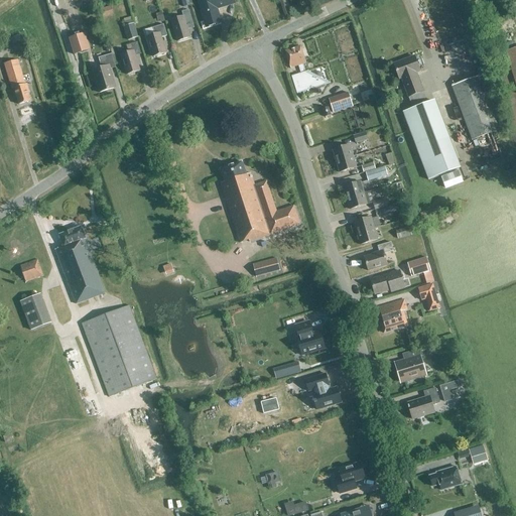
[(55,0),(65,23),(73,20),(71,15),(75,13),(72,5),(70,6),(67,0),(55,0)]
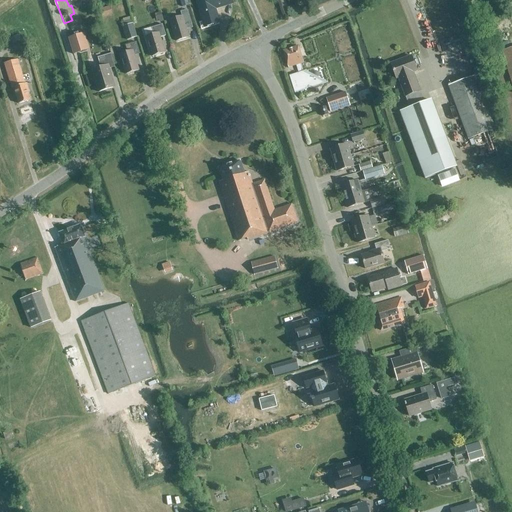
[(231,0),(196,0),(204,24),(205,28),(219,24),(218,20),(214,9),(232,4),(231,0)]
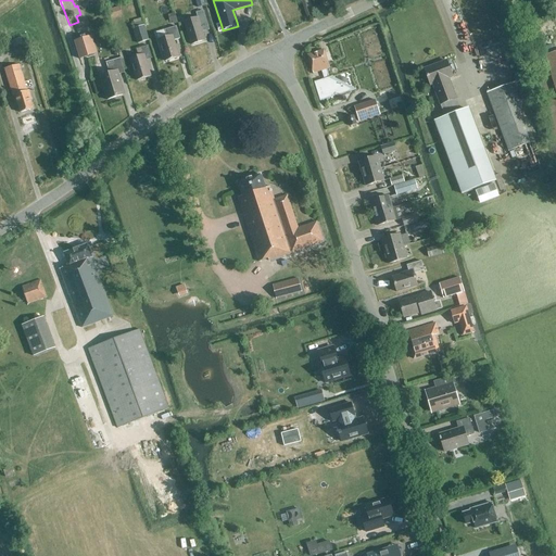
[(202,32),(209,29),(203,11),(196,13),(198,19),(184,23),(191,45),(204,40),(202,32)]
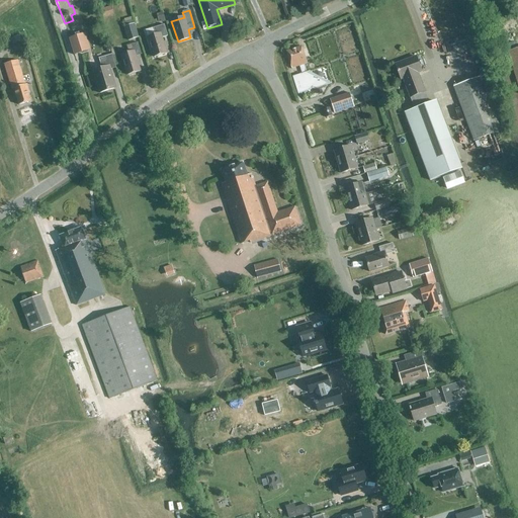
[(164,20),(162,13),(155,15),(158,22),(164,20)]
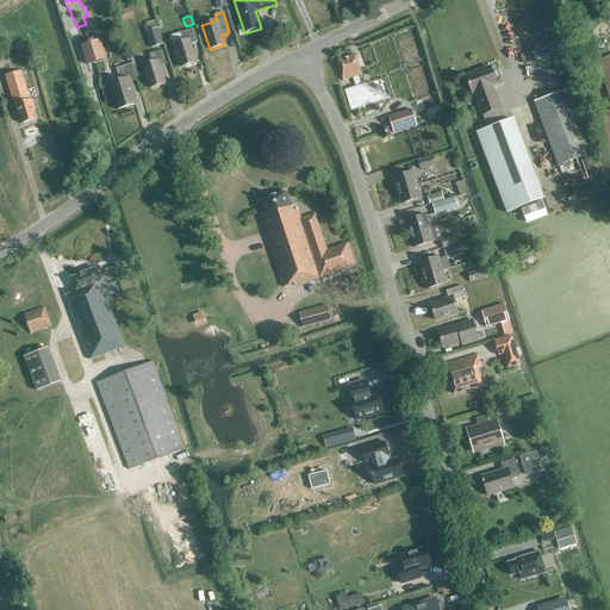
[(145,32),(150,49),(163,44),(157,24),(145,27),(147,31),(145,32)]
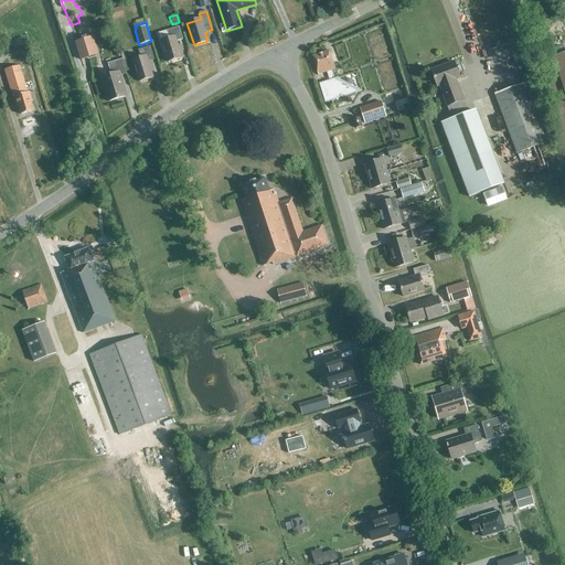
[(161,42),(167,63),(181,59),(177,42),(183,40),(179,28),(167,32),(170,40),(161,42)]
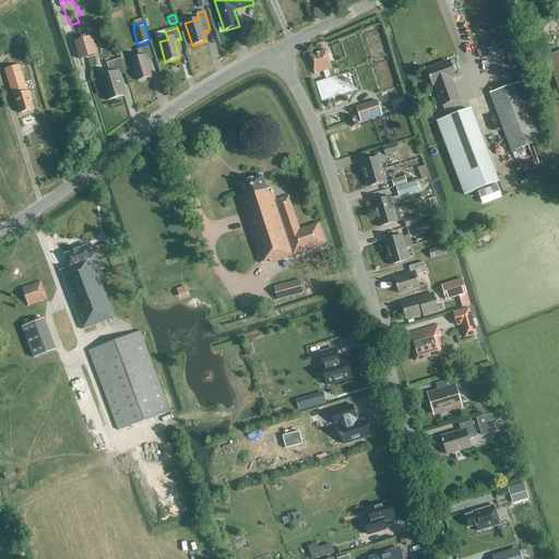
[(97,55),(92,36),(74,42),(80,60),(97,55)]
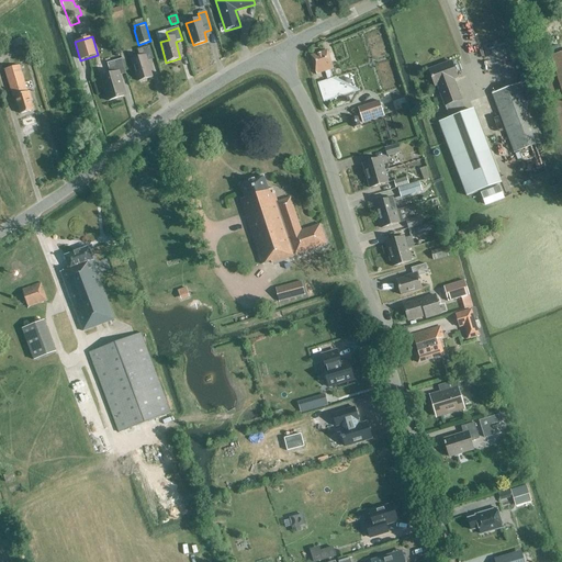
[(10,42),(15,56),(26,52),(21,37),(10,42)]
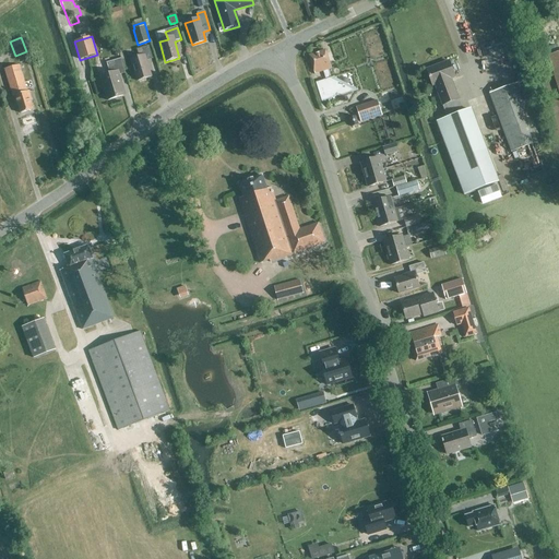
[(137,81),(151,76),(146,60),(153,59),(149,46),(137,50),(139,58),(131,60),(137,81)]
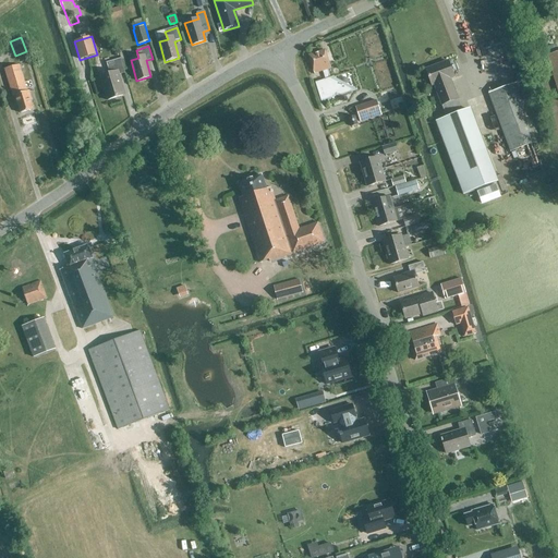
[(327,70),(330,69),(325,50),(308,56),(314,74),(323,72),(325,81),(330,79),(327,70)]
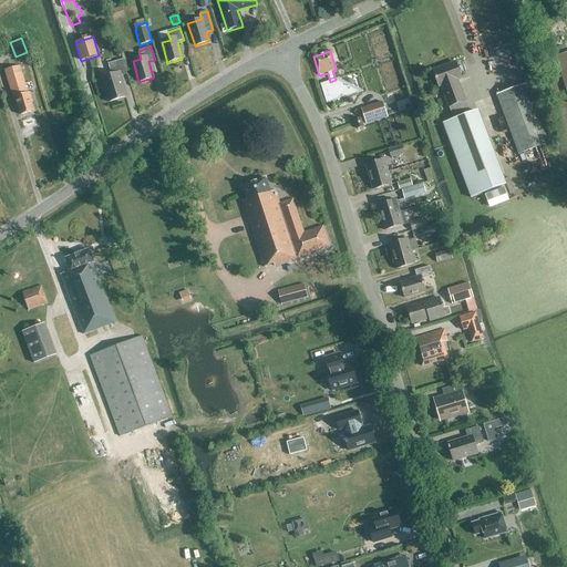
[(566,52),(556,57),(566,92),(566,52)]
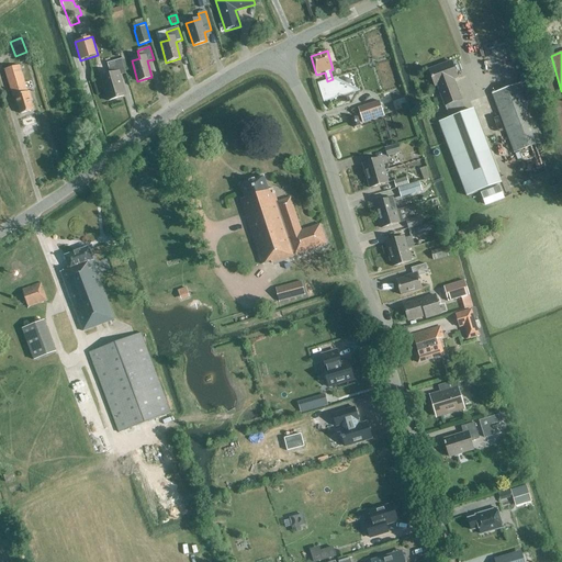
[(122,59),(107,64),(110,75),(100,78),(108,101),(125,96),(120,76),(126,74),(122,59)]
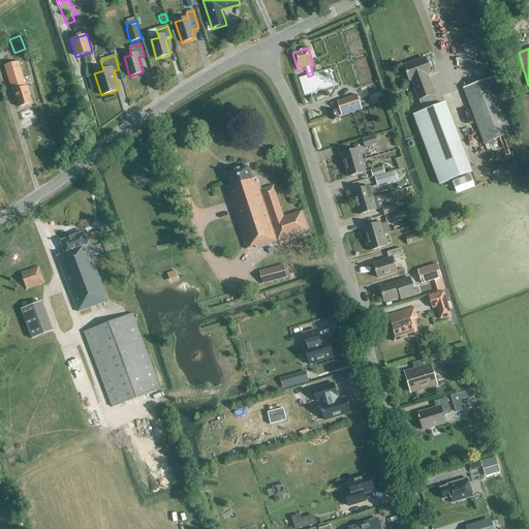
[(471,173),(459,142),(444,104),(437,106),(433,96),(434,95),(427,75),(431,74),(425,59),(404,67),(416,102),(417,101),(423,113),(412,117),(438,186),(471,173)]
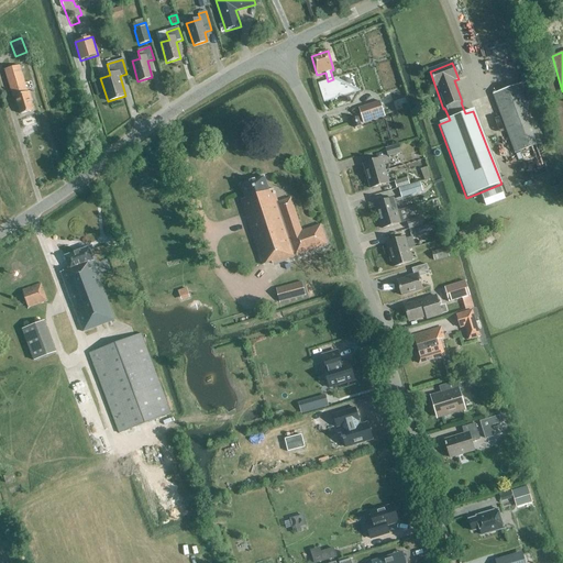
[(34,111),(31,101),(32,101),(30,92),(28,92),(19,66),(4,69),(12,98),(15,97),(21,114),(34,111)]
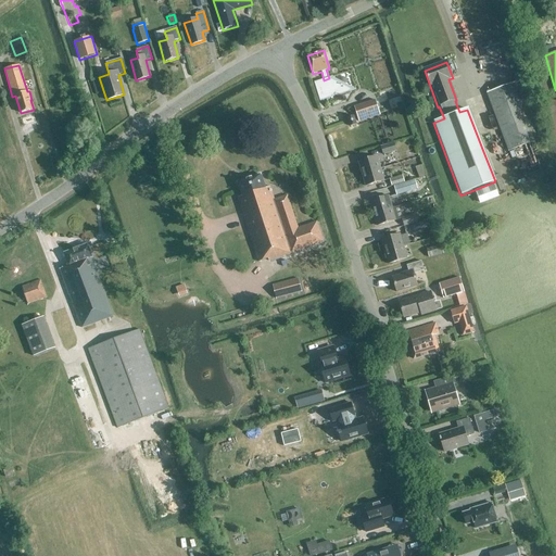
[(314,83),(319,102),(355,91),(331,78),(329,78),(324,80),(314,83)]
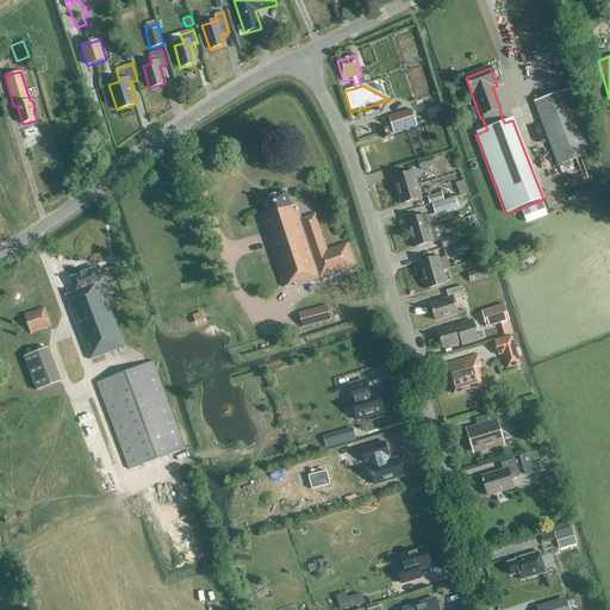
[(558,166),(589,155),(566,92),(534,103),(558,166)]
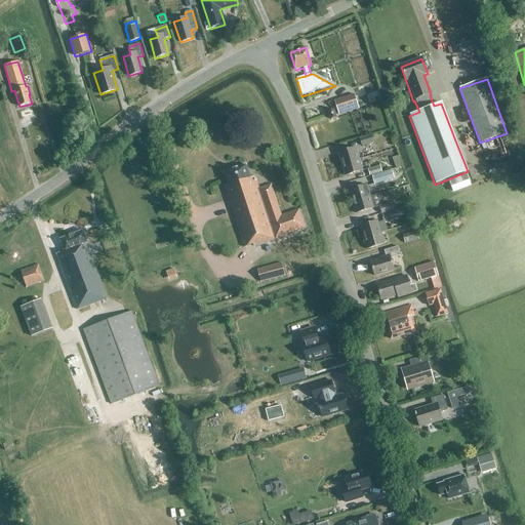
[(333,103),(335,108),(338,116),(358,110),(353,95),(333,103)]
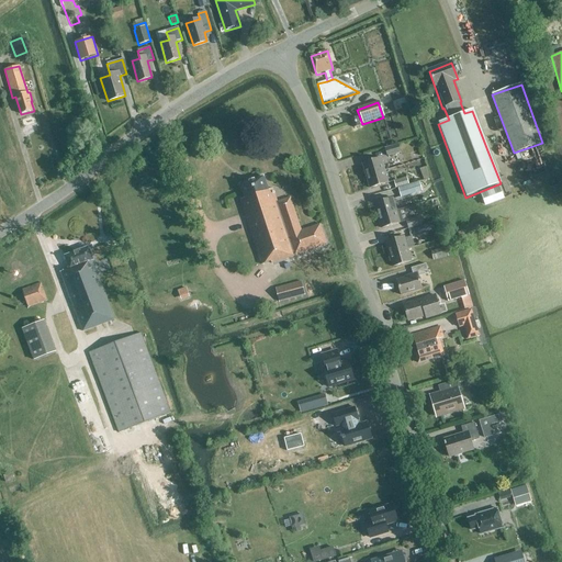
[(25,113),(30,127),(44,124),(40,109),(25,113)]
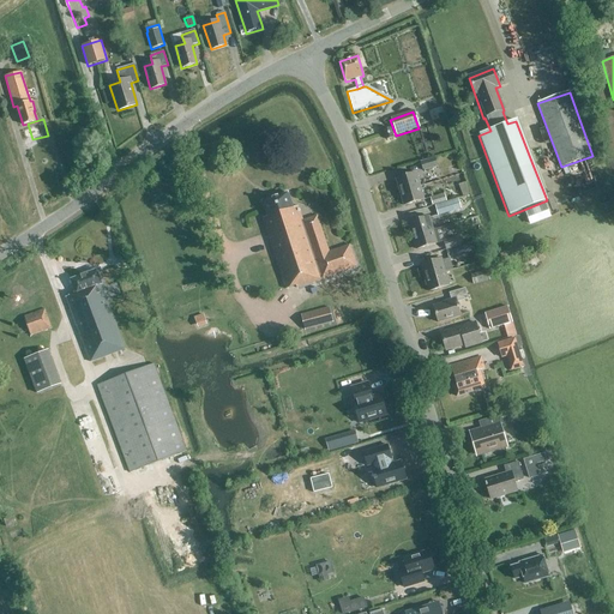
[(393,163),(384,138),(373,143),(383,167),(393,163)]
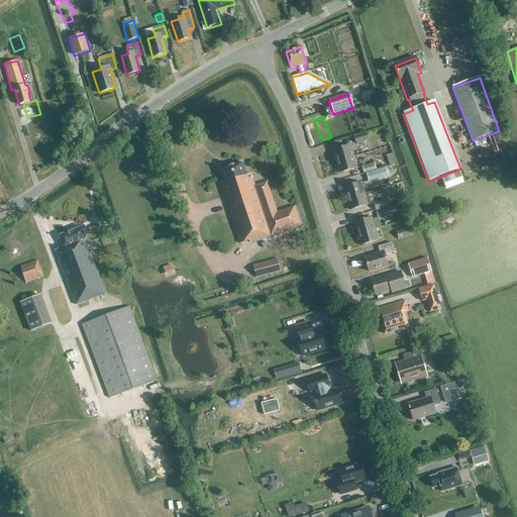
[(367,133),(366,133),(353,136),(355,143),(369,140),(367,133)]
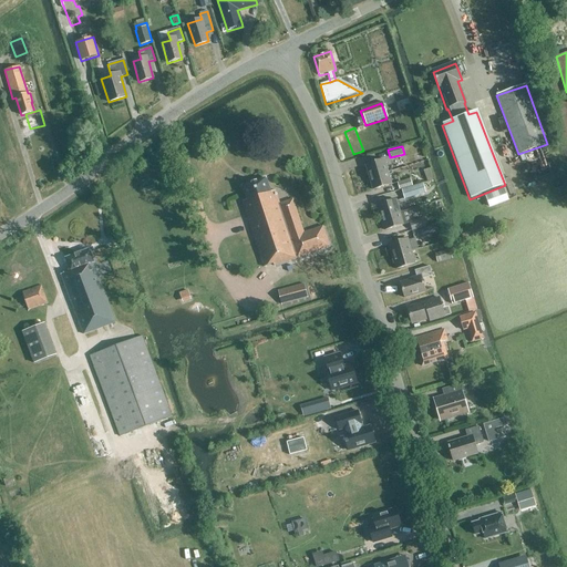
[(369,177),(388,172),(384,160),(366,165),(369,177)]
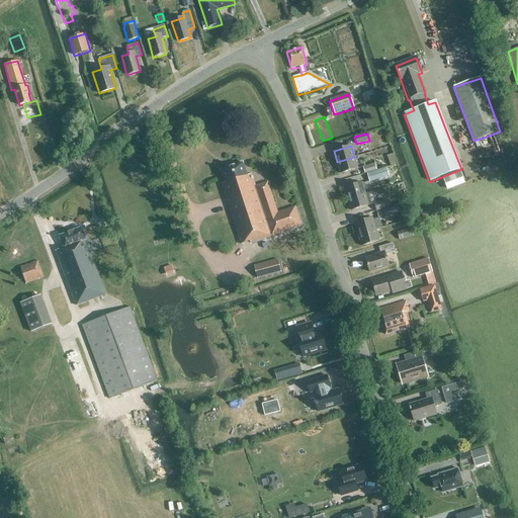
[(357,169),(354,157),(337,162),(340,174),(357,169)]
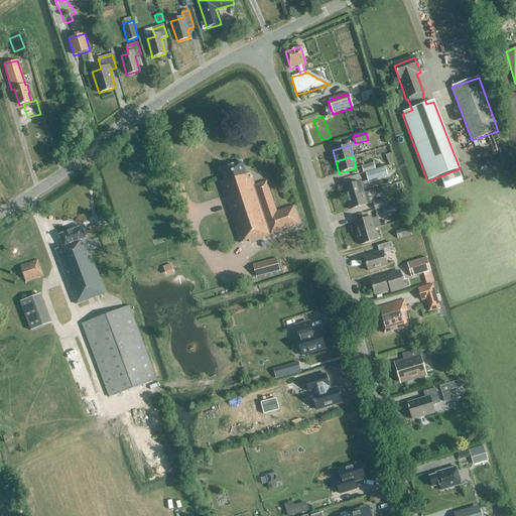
[(249,242),(300,225),(293,206),(276,212),(266,181),(254,185),(250,173),(246,174),(242,162),(220,169),(224,182),(220,183),(240,243),(248,240),(249,242)]
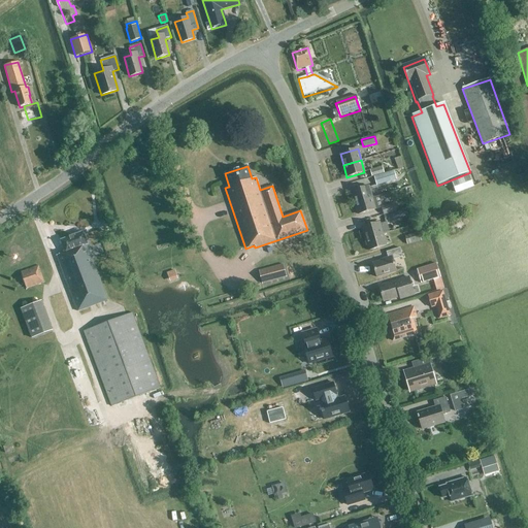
[(369,170),(371,177),(384,173),(382,166),(369,170)]
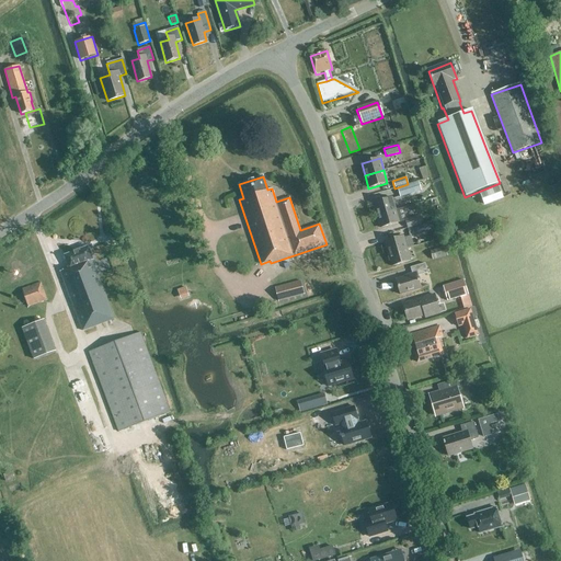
[(419,182),(397,187),(400,197),(421,192),(419,182)]
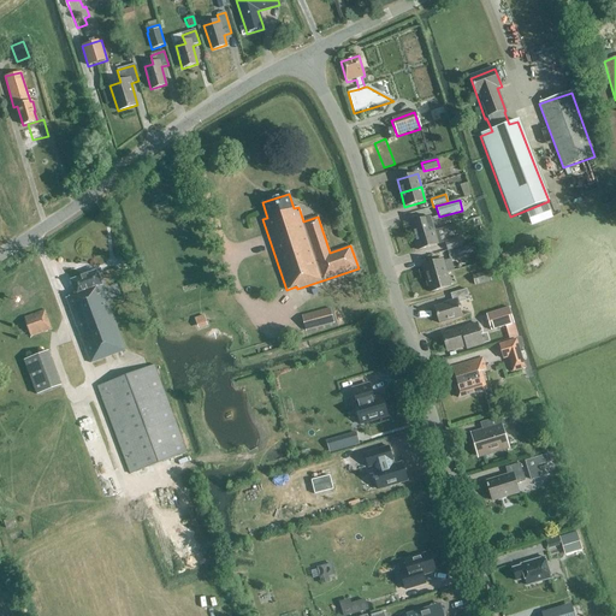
[(532,226),(552,218),(548,203),(526,212),(532,226)]
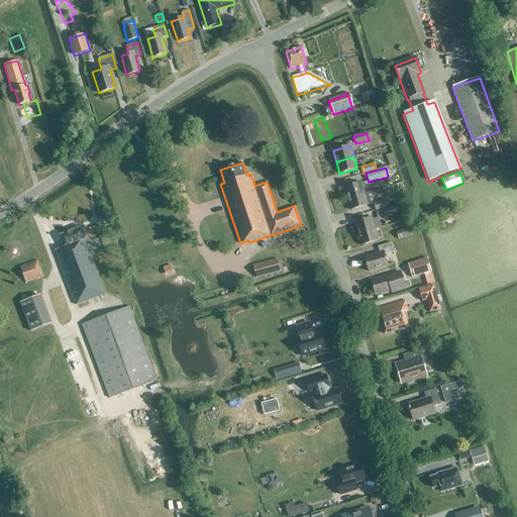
[(347,199),(365,194),(360,183),(344,188),(347,199)]
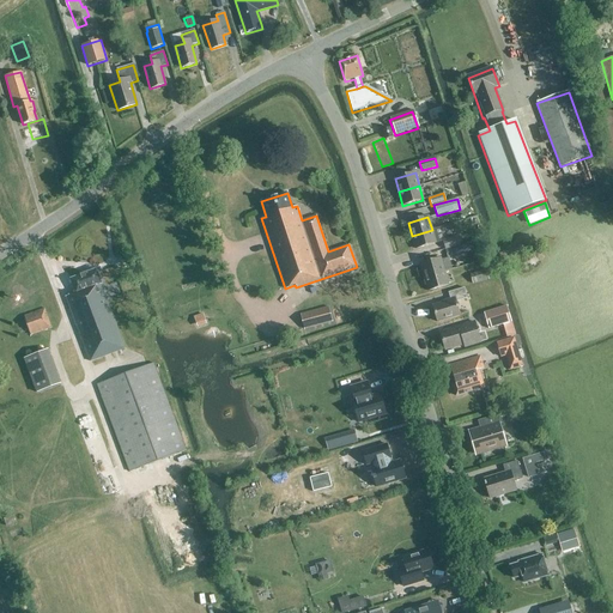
[(436,243),(432,230),(412,236),(416,249),(436,243)]
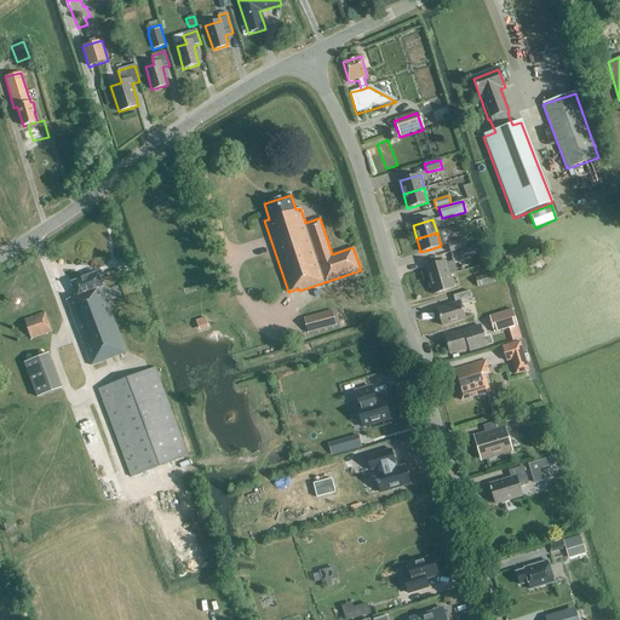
[(447,245),(451,253),(455,252),(465,250),(463,240),(447,245)]
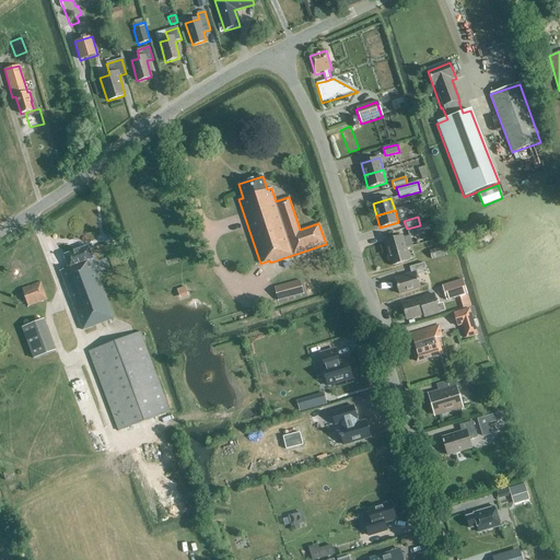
[(387,254),(406,248),(403,236),(384,242),(387,254)]
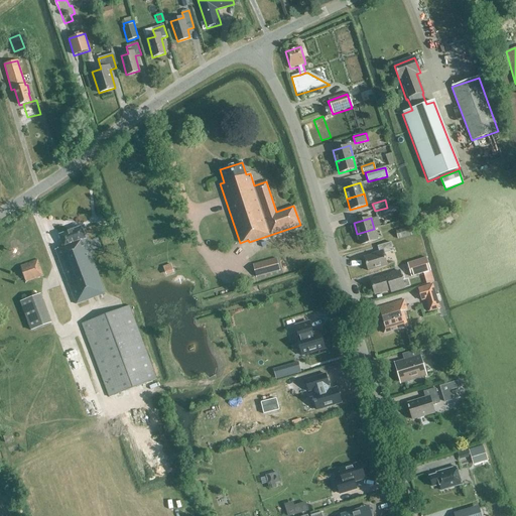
[(76,304),(105,293),(85,239),(86,239),(81,227),(59,235),(63,247),(55,250),(76,304)]
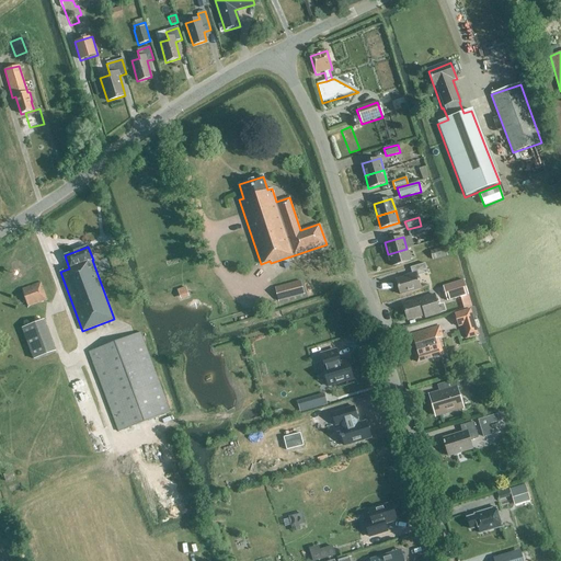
[(430,252),(432,261),(447,256),(445,248),(430,252)]
